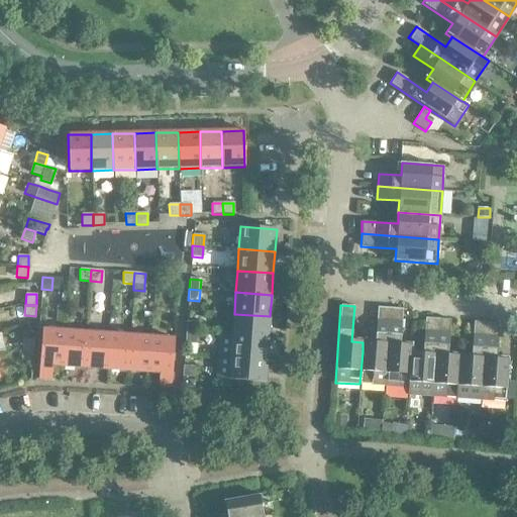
[(363,352),(359,384),(384,386),(388,339),(390,308),(377,308),(375,343),(363,342),(363,352)]
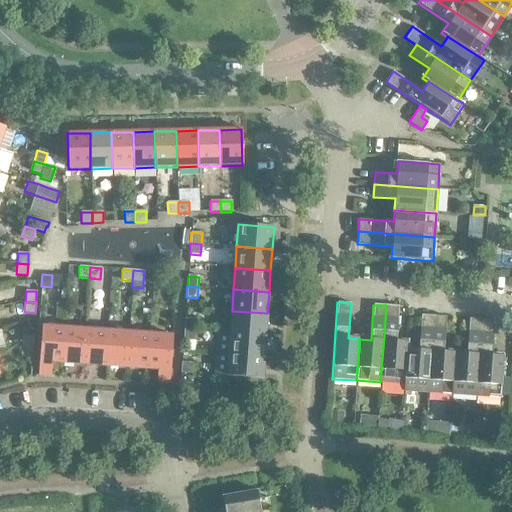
[(396,341),(398,306),(386,305),(384,336),(381,382),(404,384),(405,384),(407,349),(408,342),(396,341)]
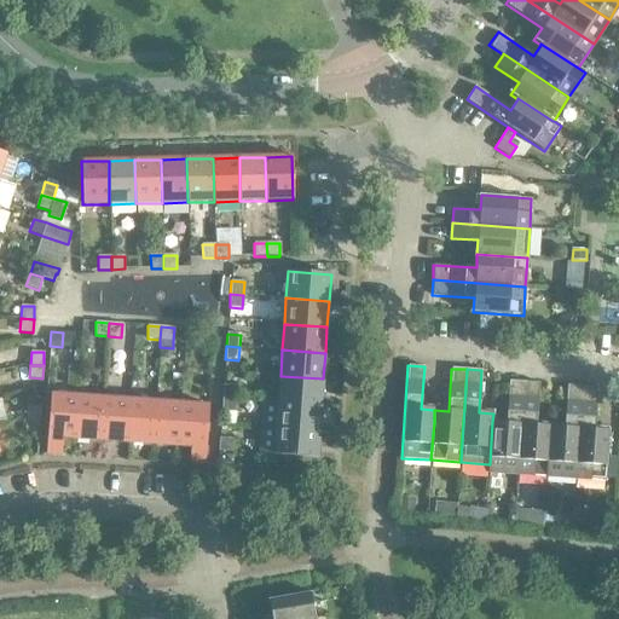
[(323,379),(281,376),(278,401),(322,405),(323,379)]
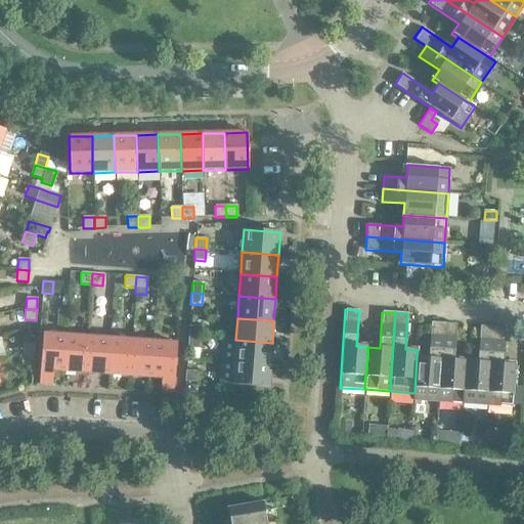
[(428,358),(417,357),(415,393),(413,393),(412,400),(438,402),(443,323),(431,322),(428,358)]
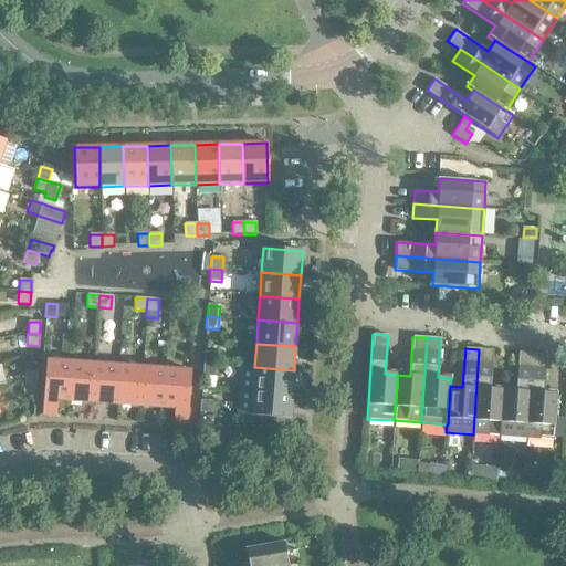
[(473,435),(500,437),(503,390),(490,389),(493,350),(479,349),(473,435)]
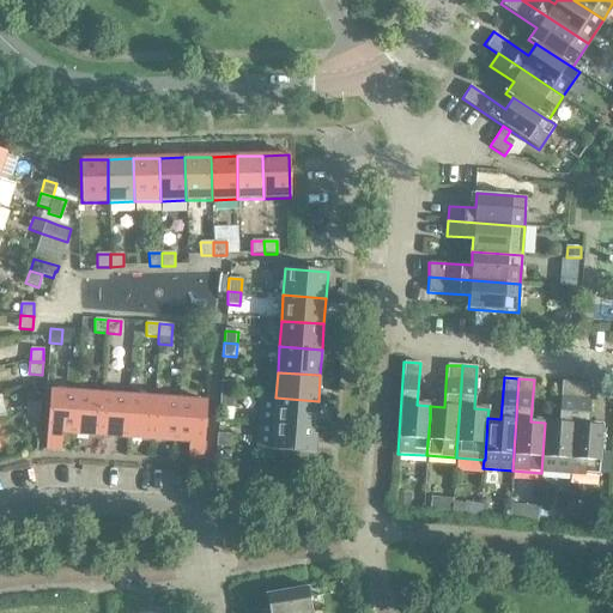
[(222,382),(220,395),(234,395),(234,382),(222,382)]
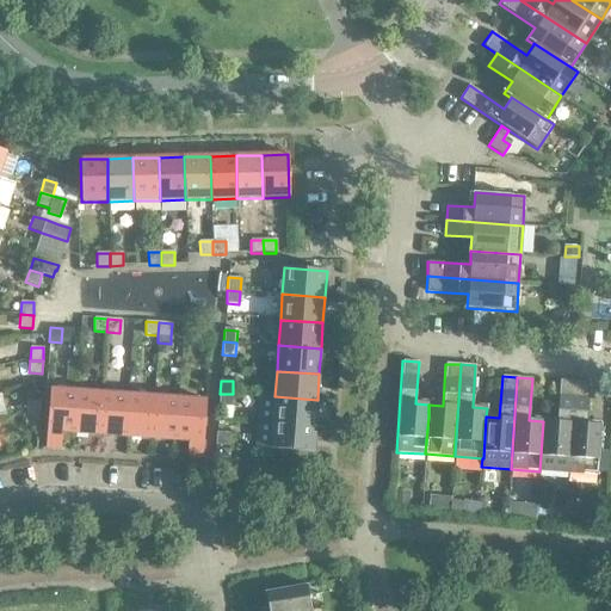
[(543,421),(539,471),(567,473),(574,381),(560,381),(556,423),(543,421)]
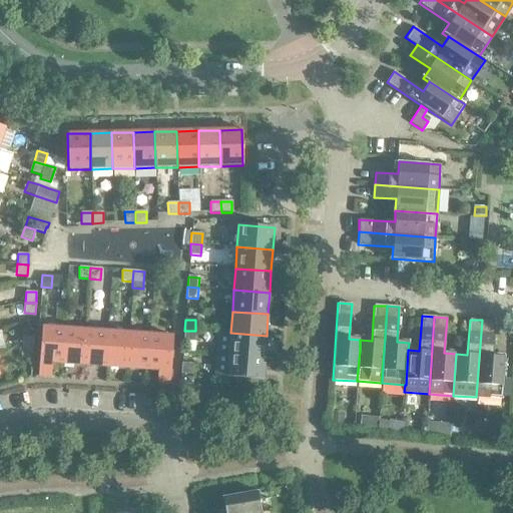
[(495,321),(482,320),(476,397),(501,399),(504,358),(492,357),(495,321)]
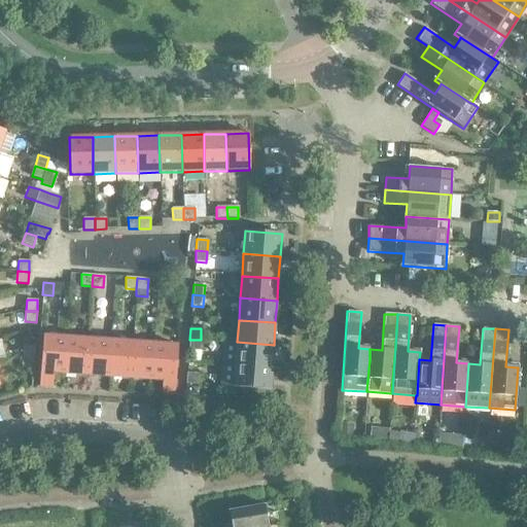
[(43,336),(39,387),(51,388),(53,374),(63,374),(66,338),(43,336)]
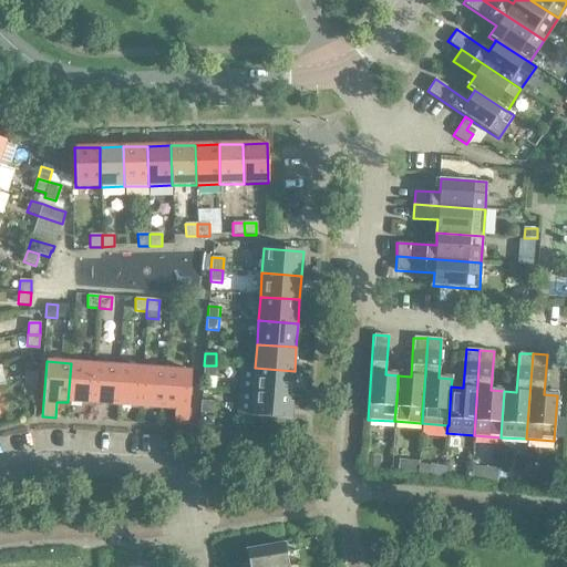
[(95,364),(71,363),(68,402),(92,404),(95,364)]
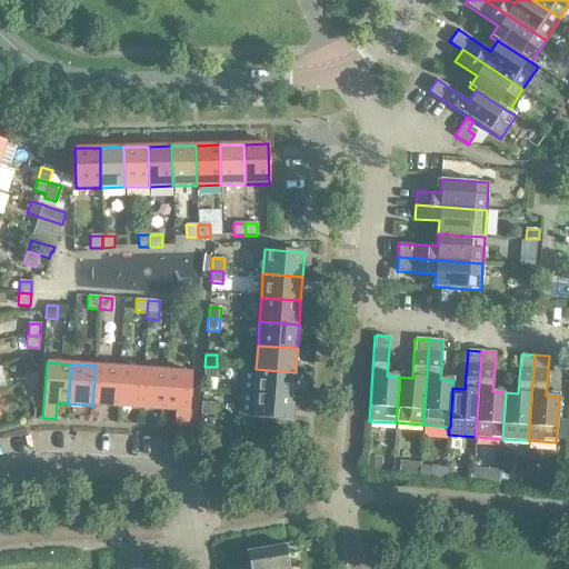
[(119,368),(96,366),(92,406),(117,407),(119,368)]
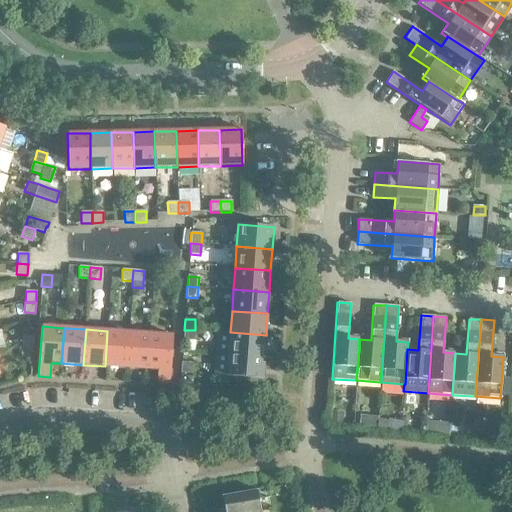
[(194,341),(195,330),(184,330),(183,340),(194,341)]
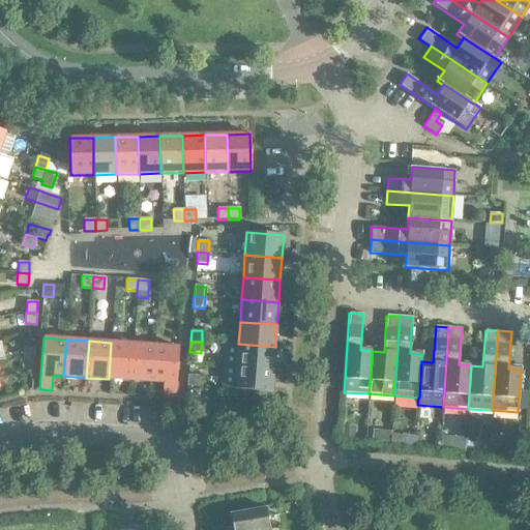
[(130,381),(134,344),(111,343),(109,379),(130,381)]
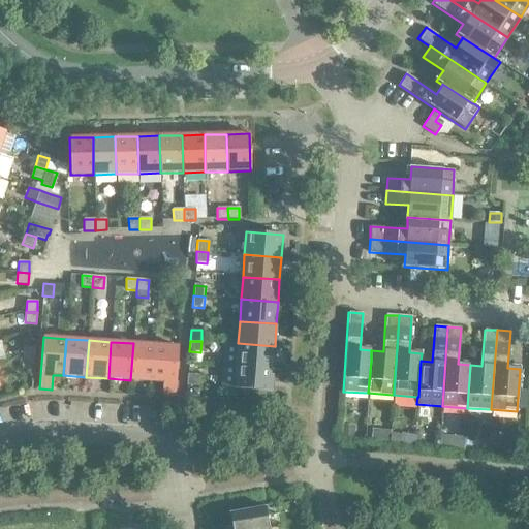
[(225,342),(223,365),(273,368),(275,346),(238,343),(225,342)]
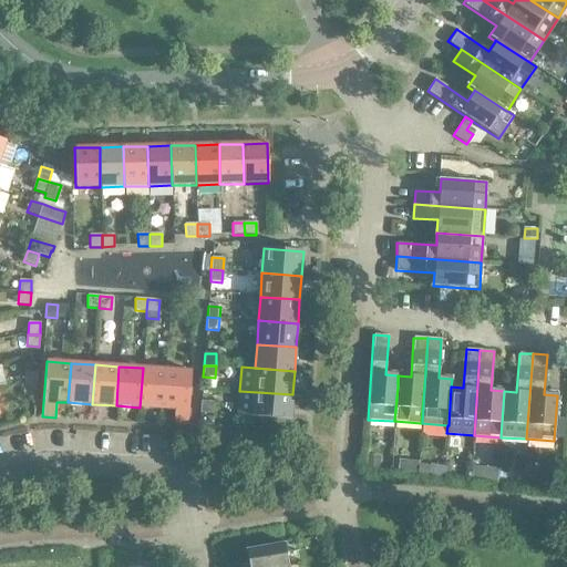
[(164,409),(166,370),(143,368),(140,408),(164,409)]
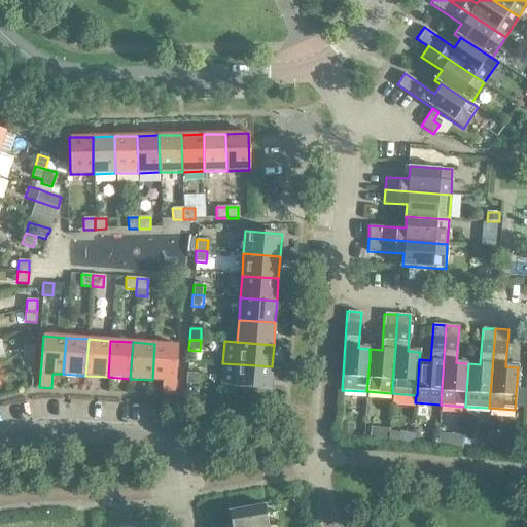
[(174,396),(177,345),(154,344),(152,380),(163,381),(162,395),(174,396)]
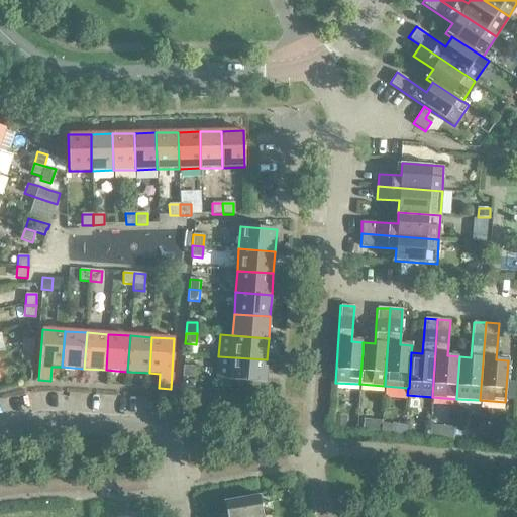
[(22,339),(22,350),(32,351),(33,340),(22,339)]
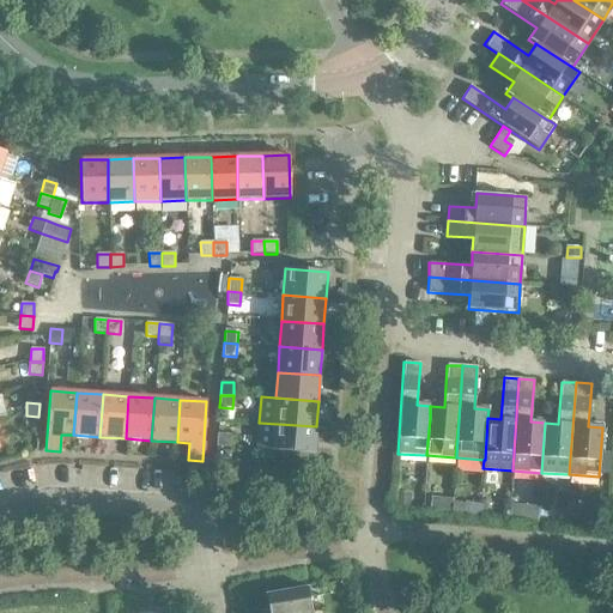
[(38,417),(26,416),(25,429),(37,429),(38,417)]
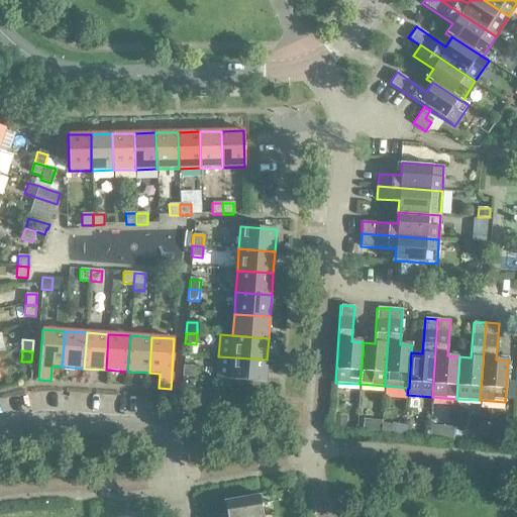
[(267,359),(218,356),(217,379),(265,383),(267,359)]
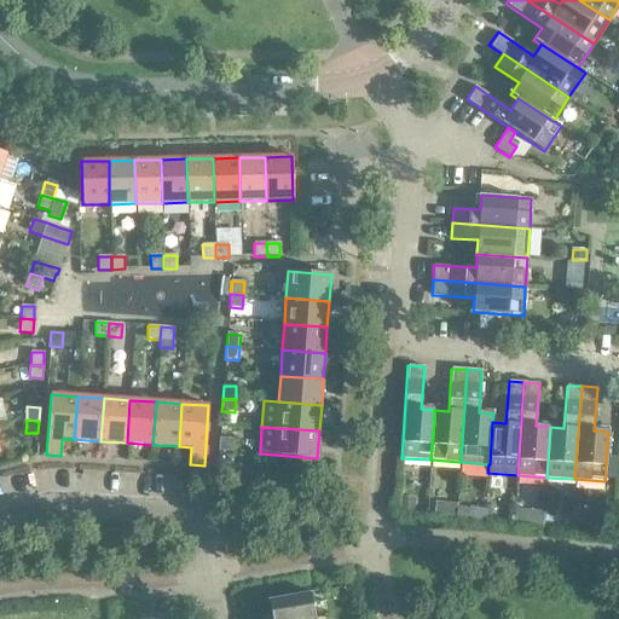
[(219,451),(231,452),(232,439),(219,438),(219,451)]
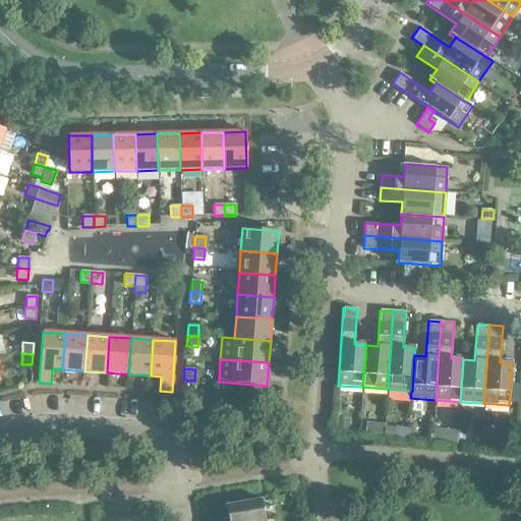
[(336,430),(348,431),(349,418),(337,417),(336,430)]
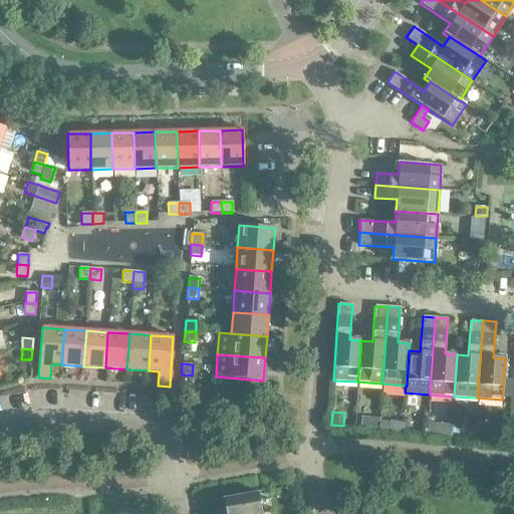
[(370,428),(378,429),(378,424),(379,421),(379,418),(371,418),(370,428)]
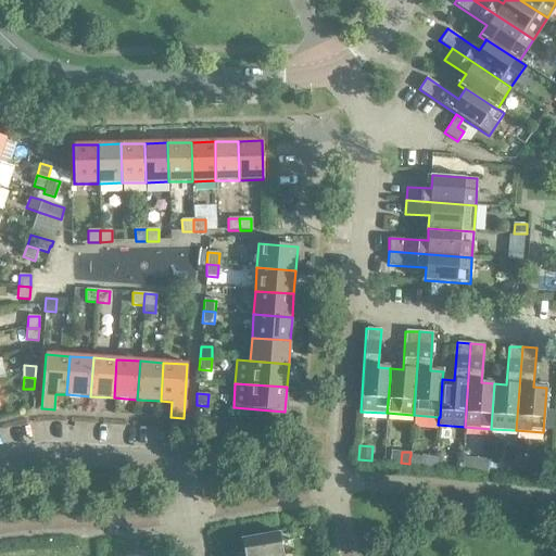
[(409,464),(409,465),(420,466),(421,456),(411,455),(409,458),(409,464)]
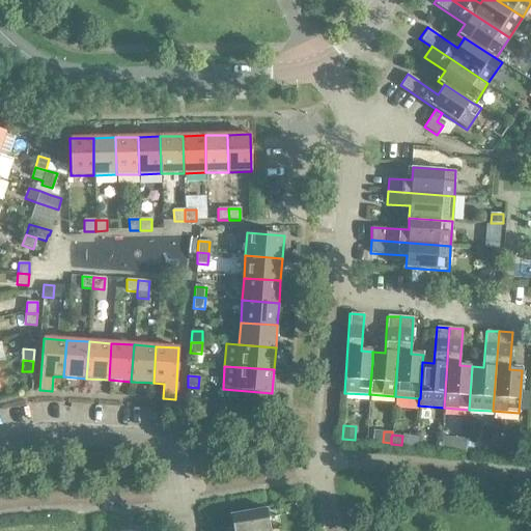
[(402,446),(407,447),(415,448),(416,449),(416,448),(417,437),(403,435),(402,446)]
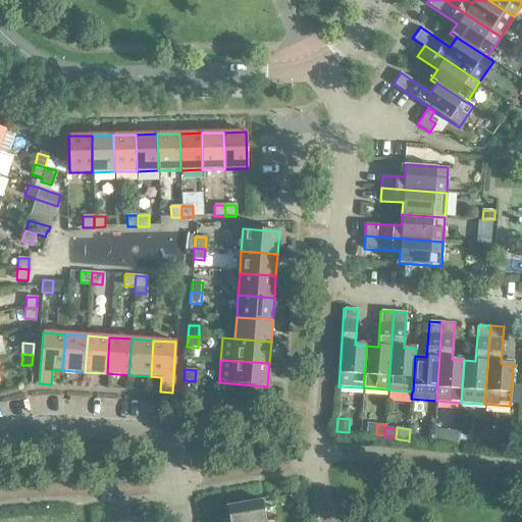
[(265,521),(261,500),(226,506),(228,521),(265,521)]
